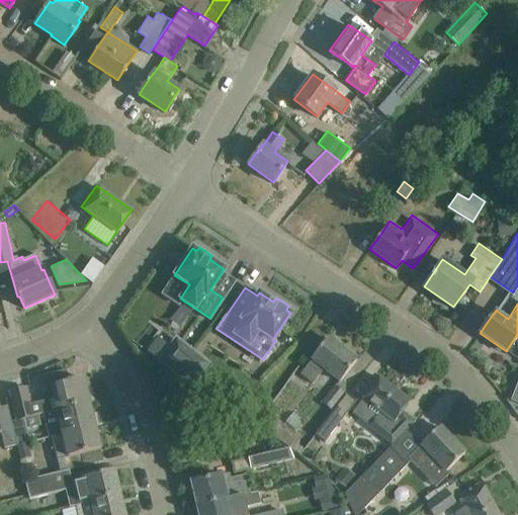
[(172,371),(192,346),(176,334),(157,359),(172,371)]
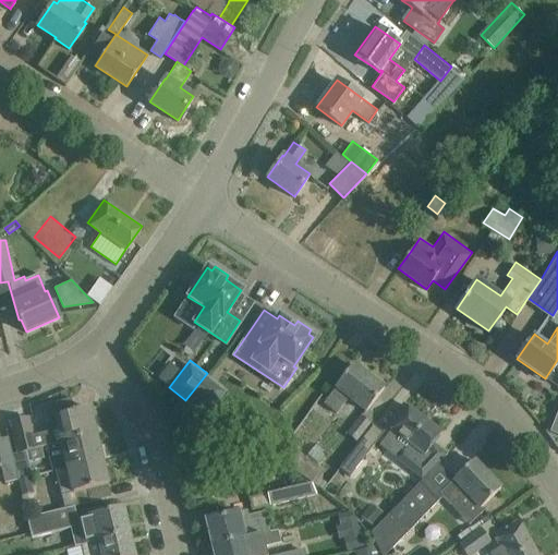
[(353,363),(352,364),(335,386),(336,386),(324,401),(337,412),(349,395),(367,409),(384,387),(353,363)]
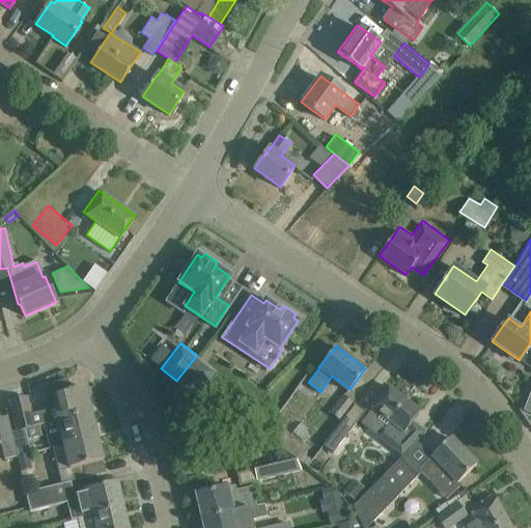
[(196,395),(216,370),(197,355),(176,381),(196,395)]
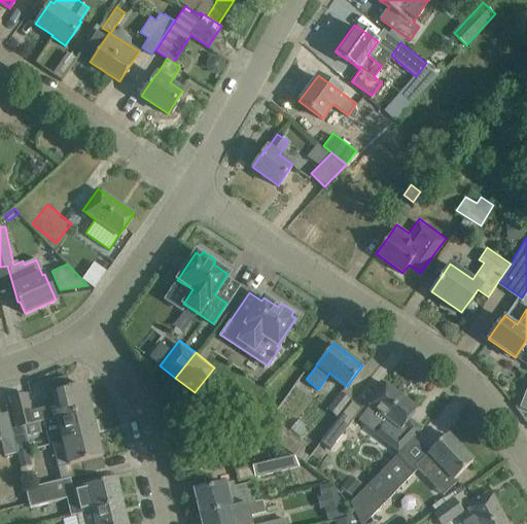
[(68,374),(40,380),(49,418),(58,416),(91,409),(84,384),(71,387),(68,374)]
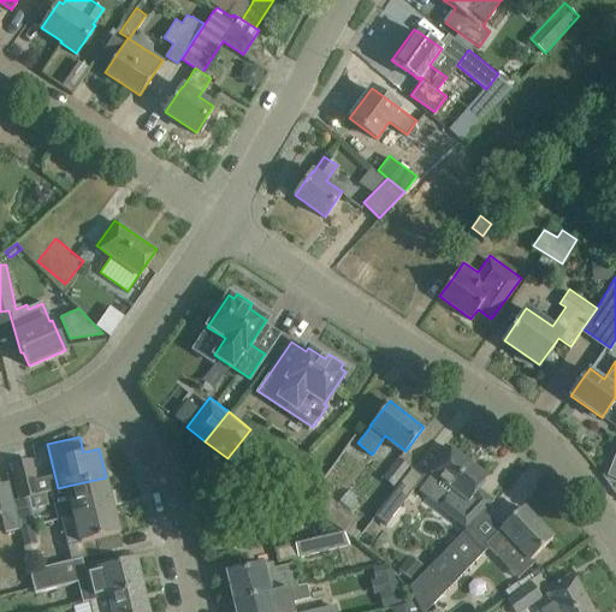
[(432,463),(428,468),(432,471),(451,485),(437,504),(436,505),(465,528),(493,499),(479,487),(487,476),(446,444),(432,463)]
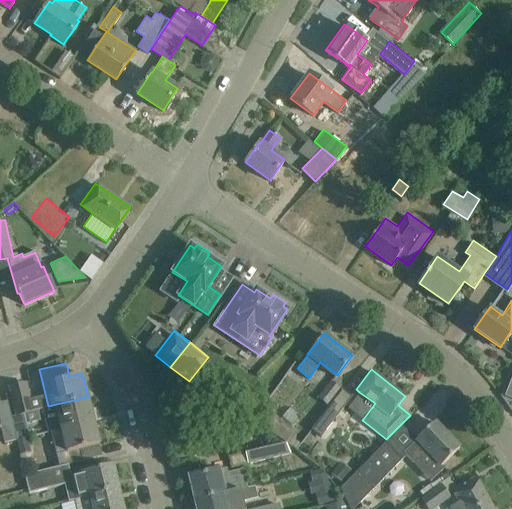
[(329,405),(342,388),(331,380),(318,396),(329,405)]
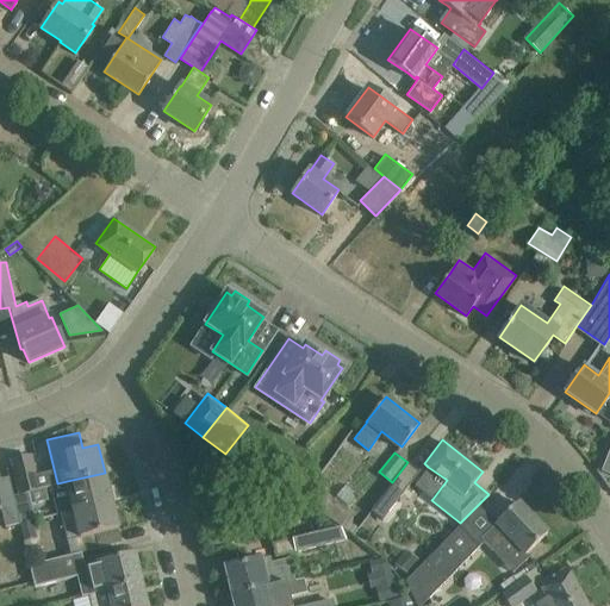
[(30,454),(11,458),(19,493),(29,491),(38,488),(30,454)]
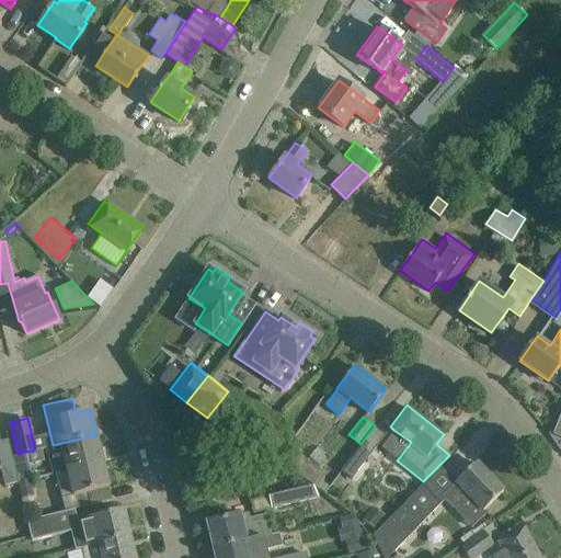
[(352,477),(386,433),(375,425),(361,444),(341,468),(352,477)]
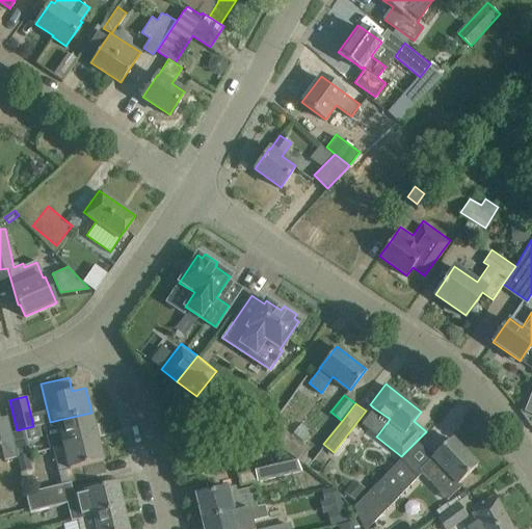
[(270,417),(253,404),(243,416),(261,429),(270,417)]
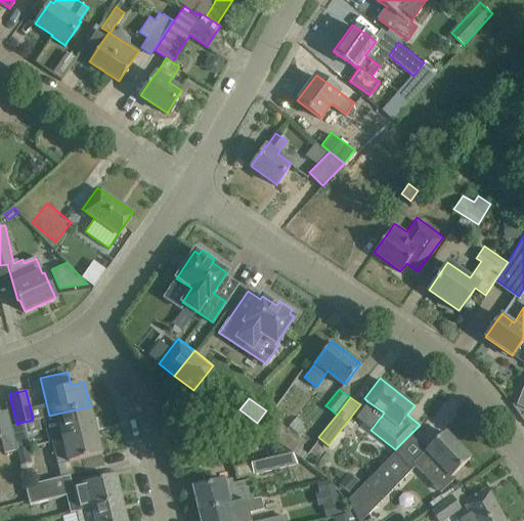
[(52,439),(52,441),(95,430),(90,406),(57,414),(62,437),(52,439)]
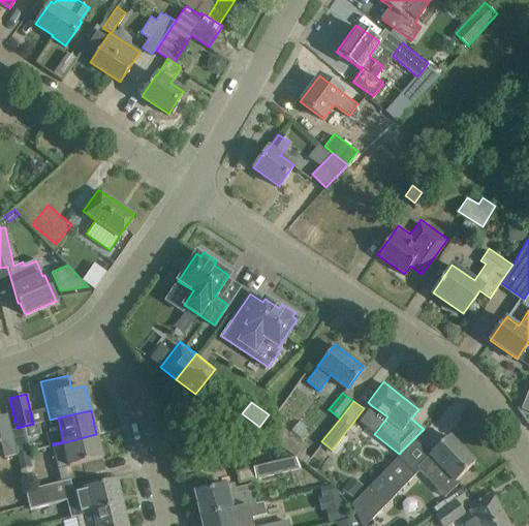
[(29,450),(31,450),(25,426),(17,428),(11,429),(12,432),(17,454),(29,450)]
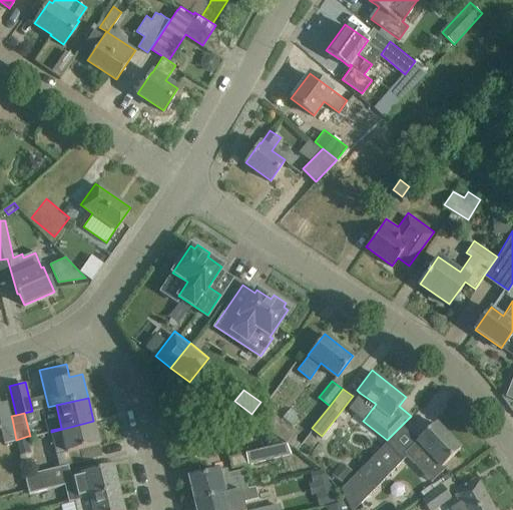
[(11,419),(0,422),(0,423),(1,428),(0,428),(4,443),(16,440),(12,419),(11,419)]
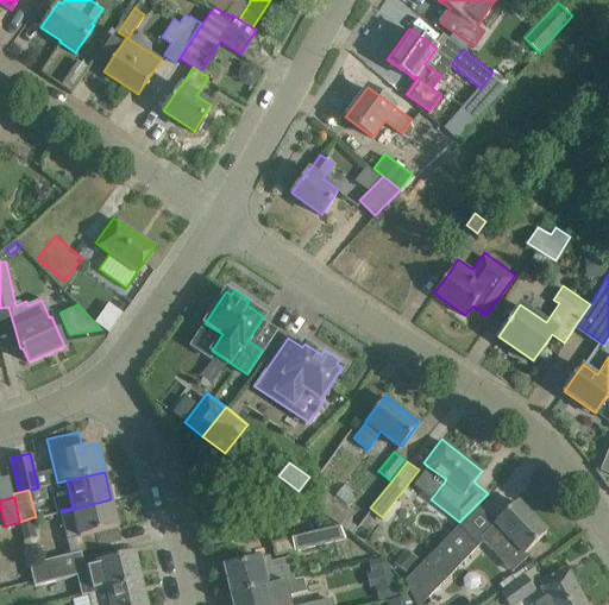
[(111,499),(61,512),(64,524),(76,521),(80,536),(68,539),(71,553),(82,550),(98,546),(94,533),(118,527),(111,499)]
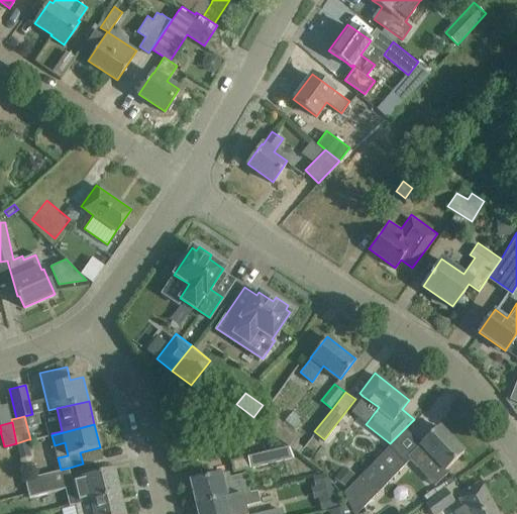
[(463,450),(439,424),(420,442),(421,442),(407,455),(435,484),(447,473),(444,470),(463,450)]
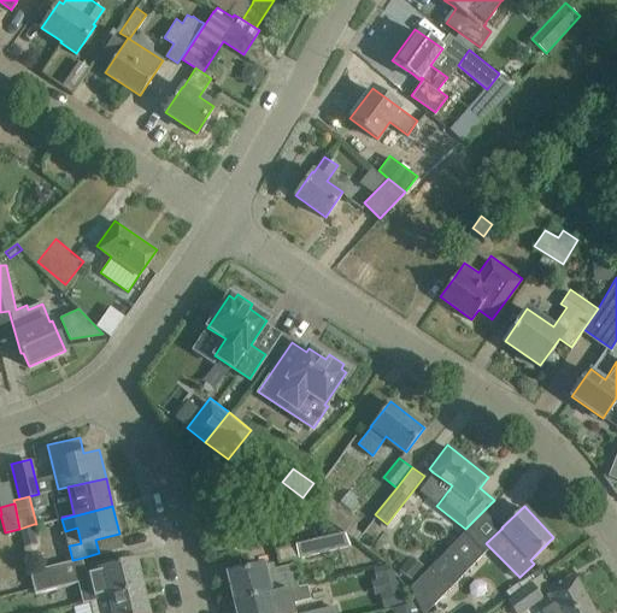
[(299,530),(295,514),(280,518),(283,534),(299,530)]
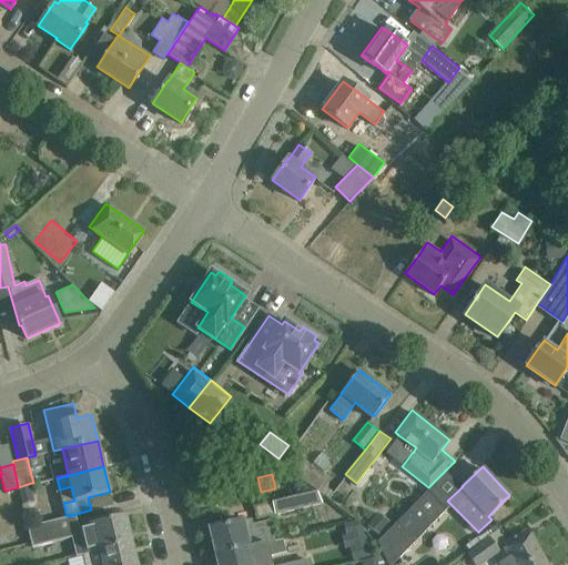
[(21,503),(36,500),(31,483),(18,487),(21,498),(21,503)]
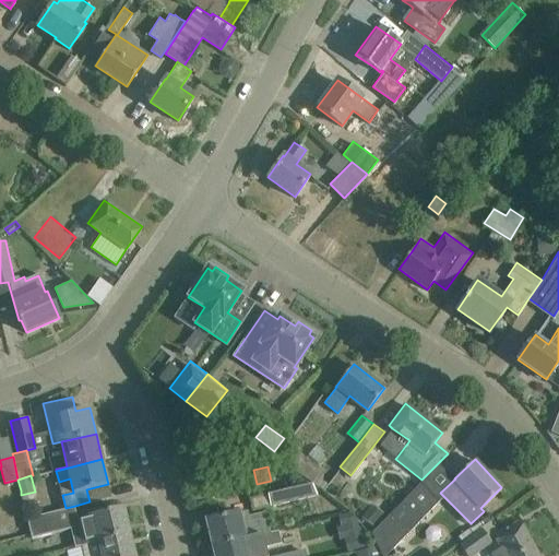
[(384,555),(440,499),(421,480),(371,532),(378,544),(383,555),(384,555)]
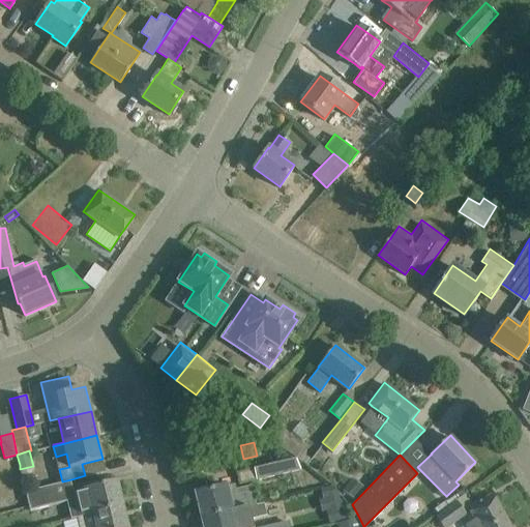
[(237,471),(240,481),(301,467),(296,457),(237,471)]
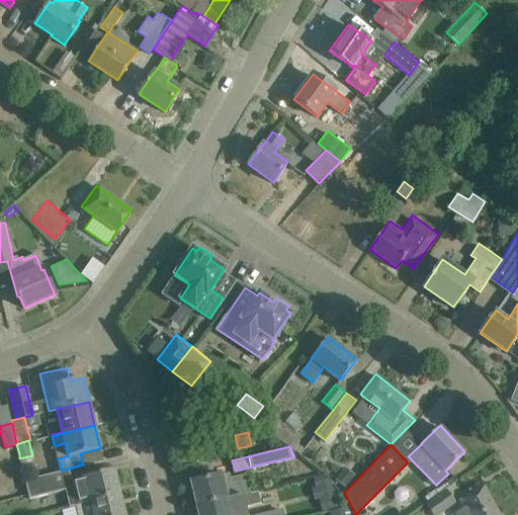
[(186,448),(176,450),(178,463),(189,461),(186,448)]
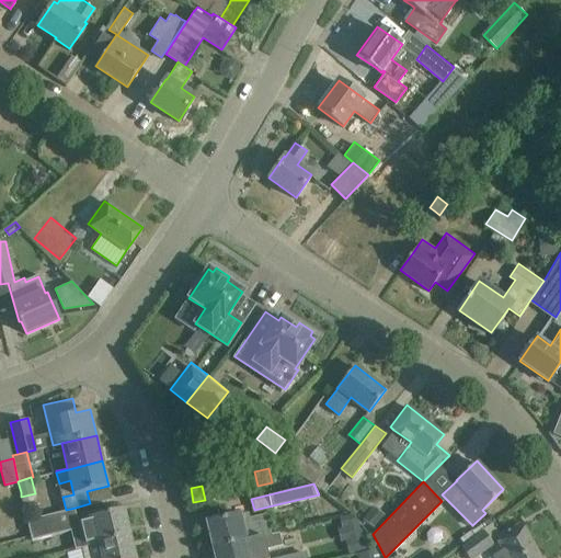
[(66,510),(27,519),(31,534),(32,538),(71,530),(76,548),(81,547),(130,535),(124,510),(102,514),(93,516),(79,520),(76,508),(66,510)]
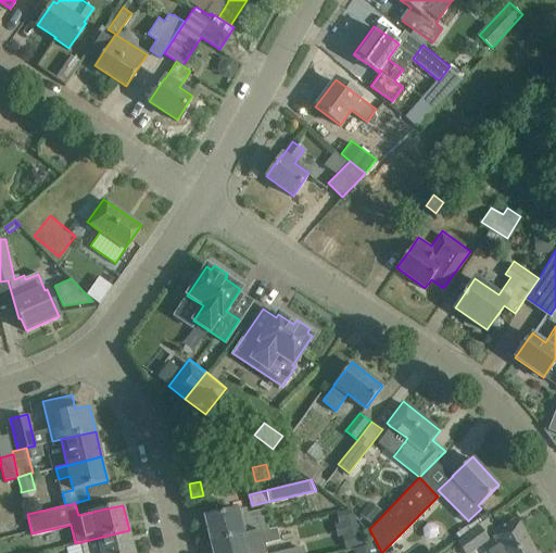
[(205,516),(212,542),(268,528),(264,507),(248,512),(247,506),(205,516)]
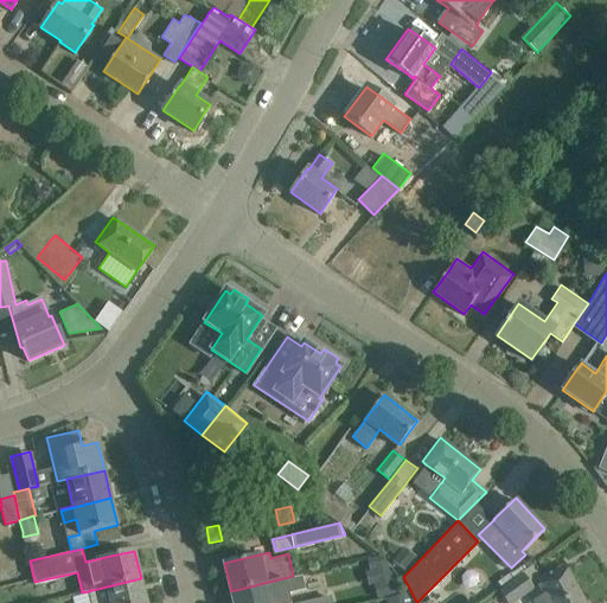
[(379,557),(366,559),(369,569),(383,564),(379,557)]
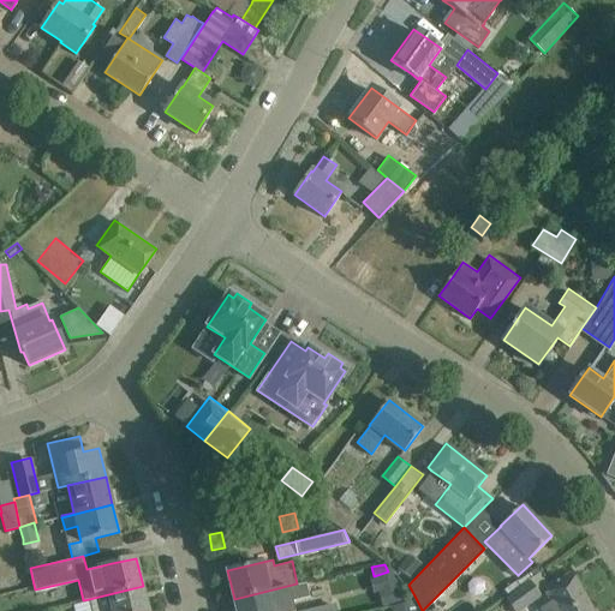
[(551,600),(542,606),(544,610),(591,610),(572,573),(544,587),(551,600)]
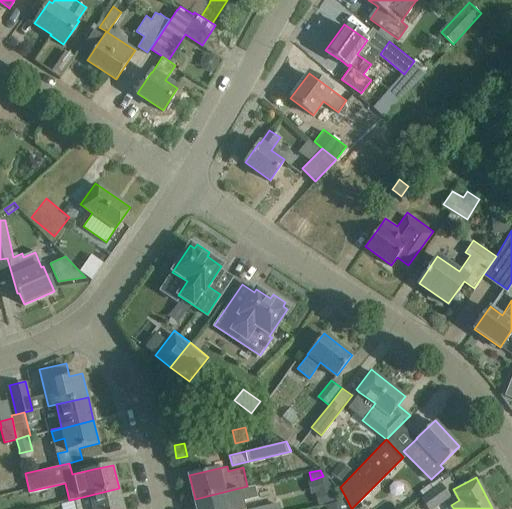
[(429,508),(432,508),(451,496),(442,483),(421,498),(429,508)]
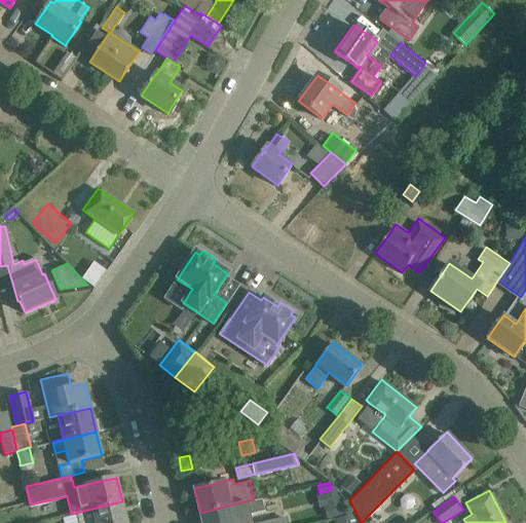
[(202,522),(251,522),(250,514),(264,510),(261,498),(254,499),(200,513),(202,522)]
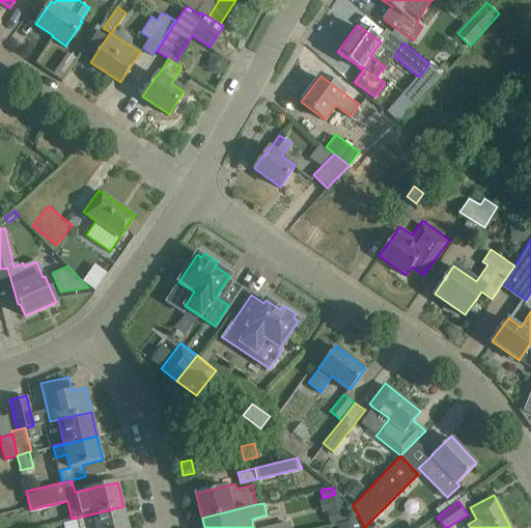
[(128,527),(123,506),(77,518),(77,519),(63,522),(64,527),(128,527)]
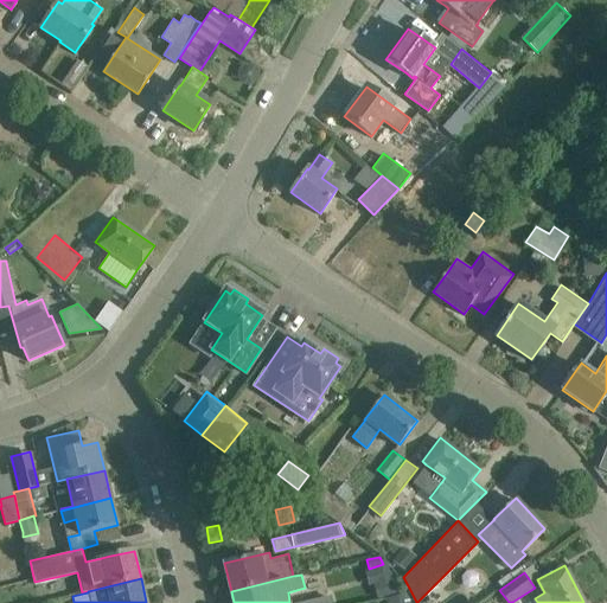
[(391,579),(372,584),(376,596),(397,590),(391,579)]
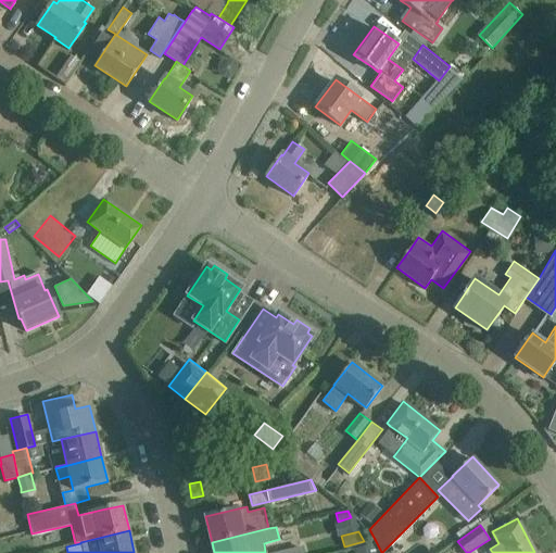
[(381,552),(376,541),(353,547),(354,552),(381,552)]
